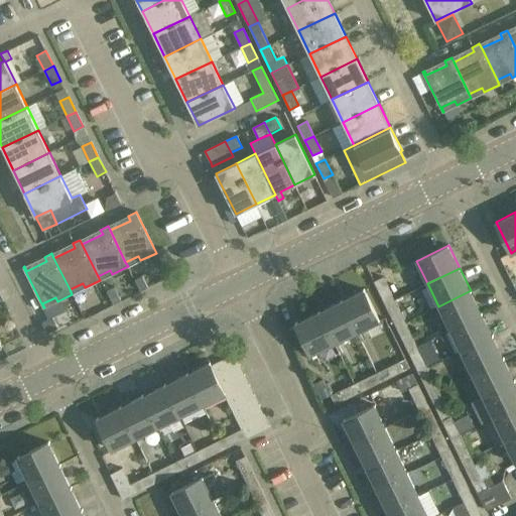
[(135,277),(141,290),(148,287),(142,274),(135,277)]
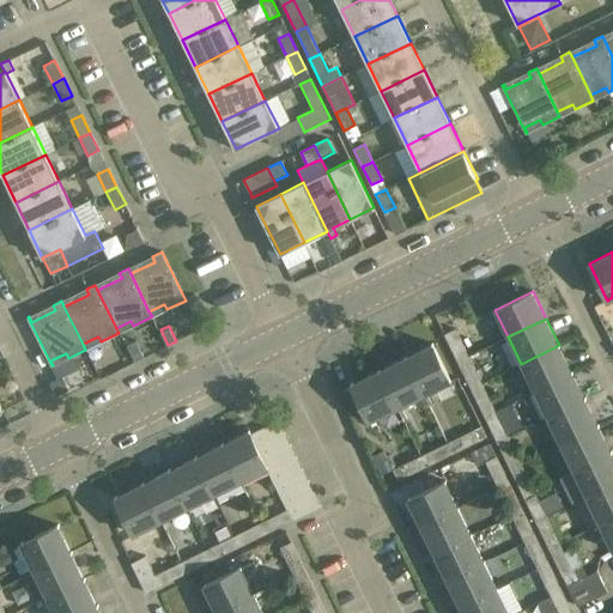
[(457,362),(468,357),(455,329),(444,334),(457,362)]
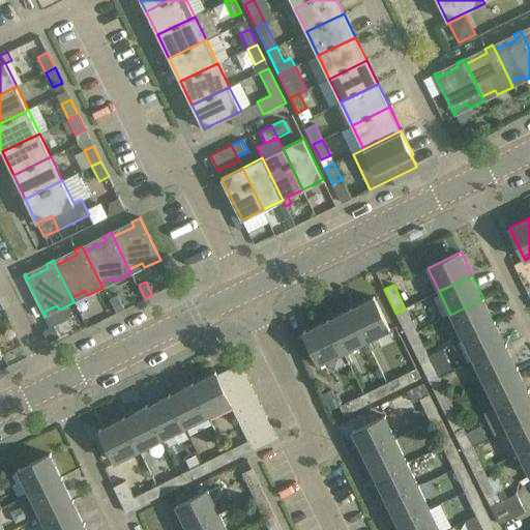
[(110,299),(116,313),(123,308),(117,295),(110,299)]
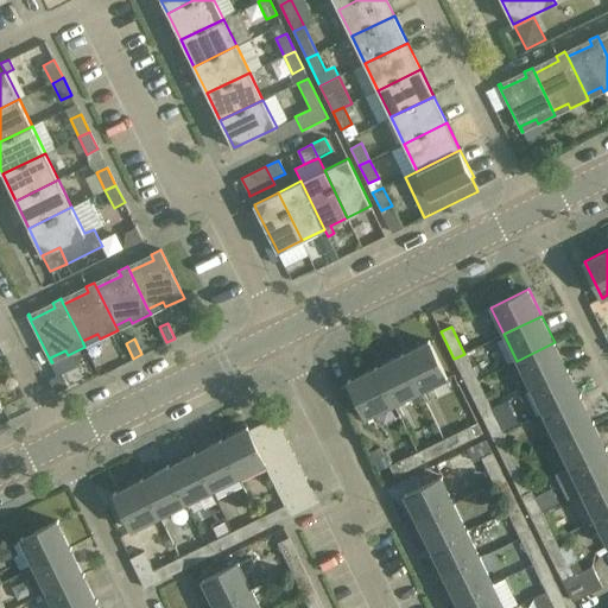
[(401,354),(419,392),(447,379),(429,341),(401,354)]
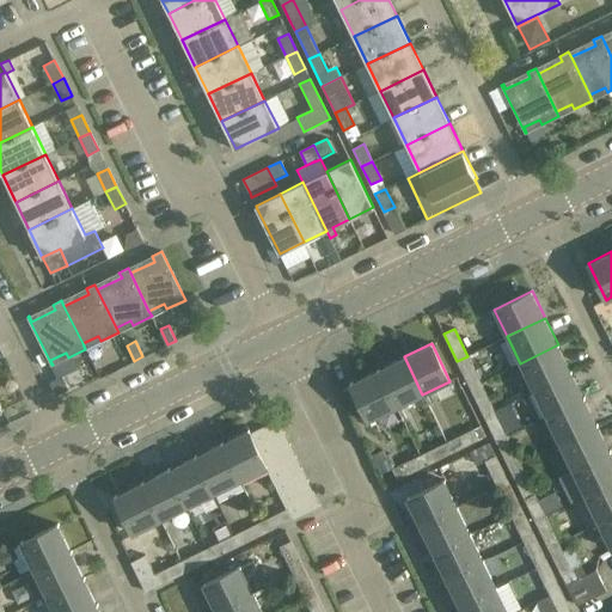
[(533,390),(571,372),(558,344),(520,363),(533,390)]
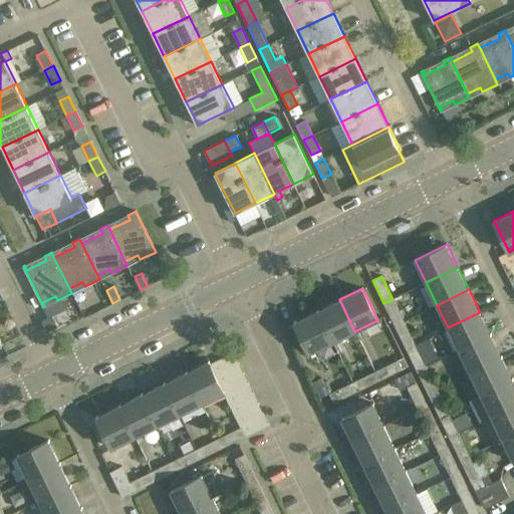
[(317,310),(332,342),(354,331),(339,299),(317,310)]
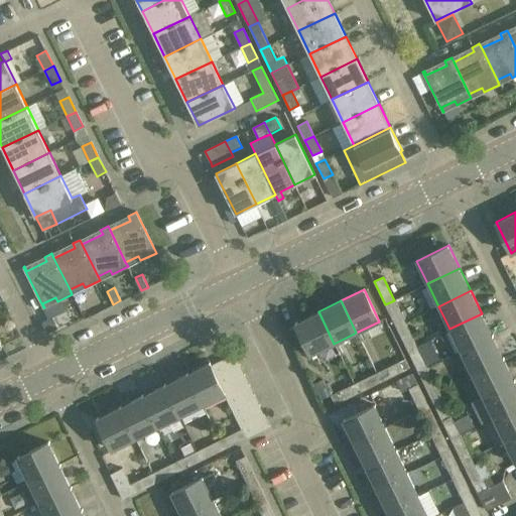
[(405,323),(394,300),(385,304),(396,327),(405,323)]
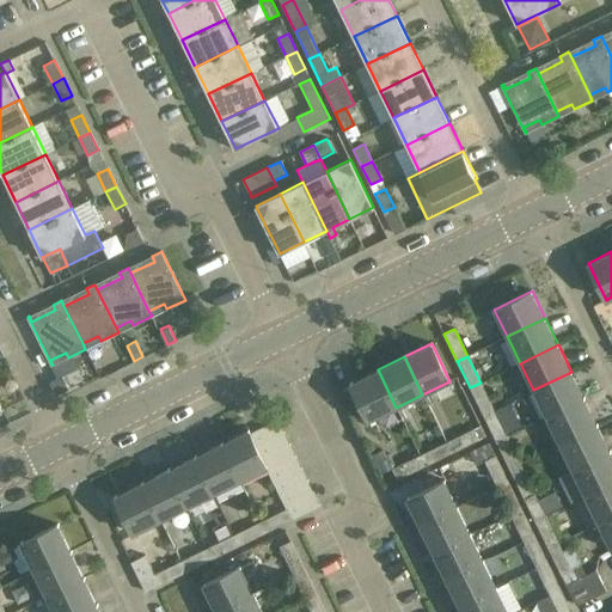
[(396,408),(378,369),(350,383),(368,421),(379,415),(396,408)]
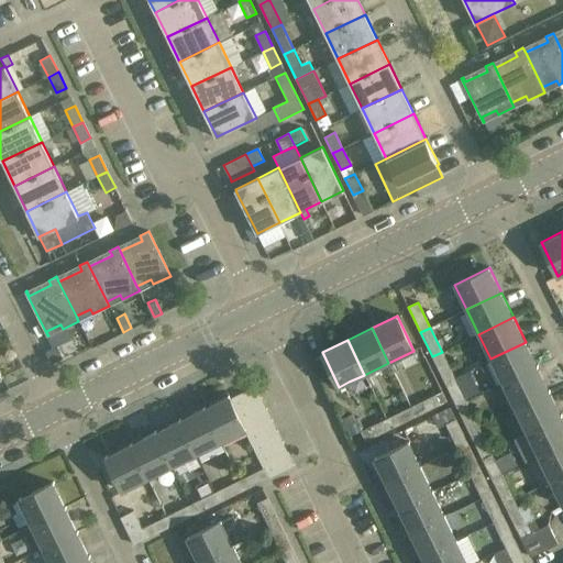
[(538,366),(526,342),(490,359),(503,383),(538,366)]
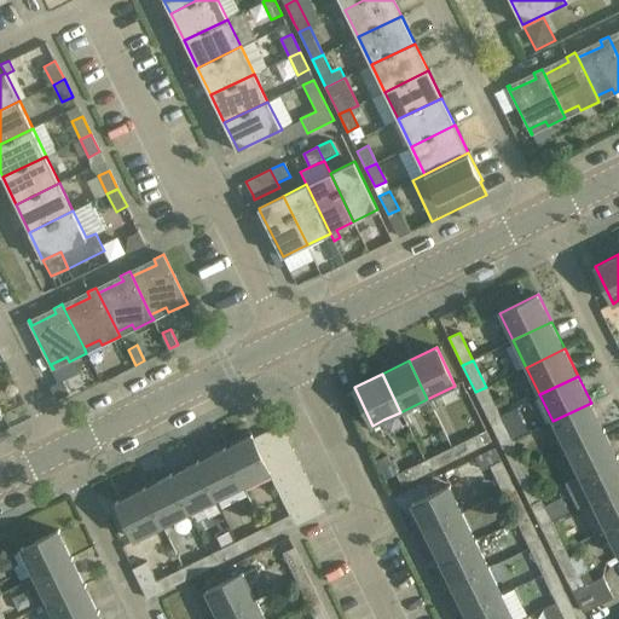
[(51,387),(57,400),(70,394),(63,381),(51,387)]
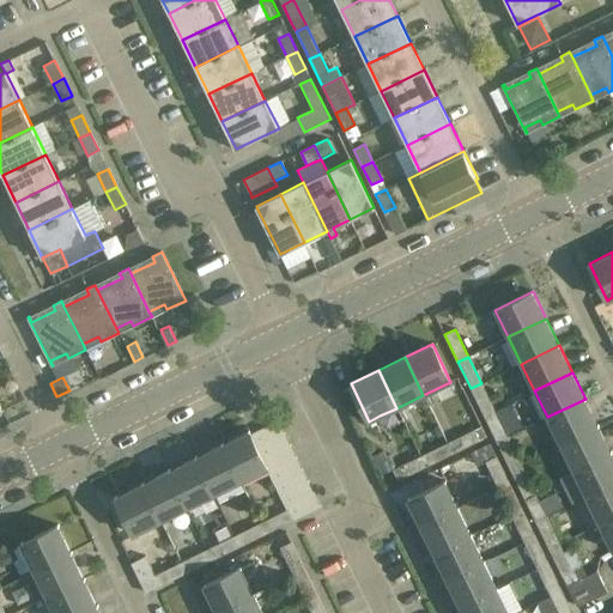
[(495,410),(481,383),(471,388),(484,416),(495,410)]
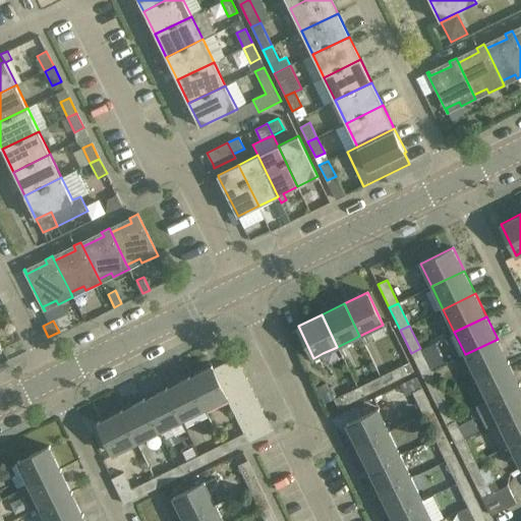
[(476,377),(508,361),(498,339),(465,354),(476,377)]
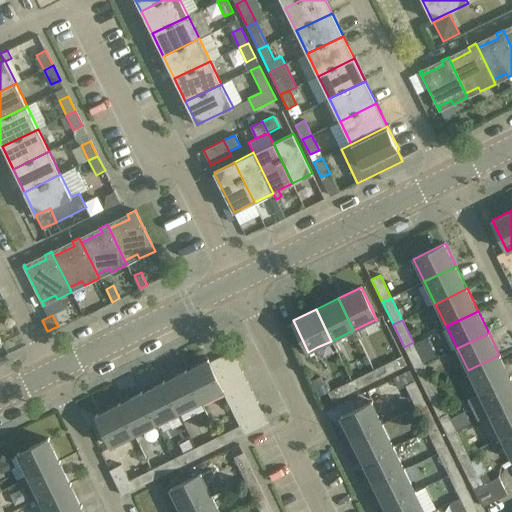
[(424,365),(413,342),(404,347),(412,362),(415,369),(424,365)]
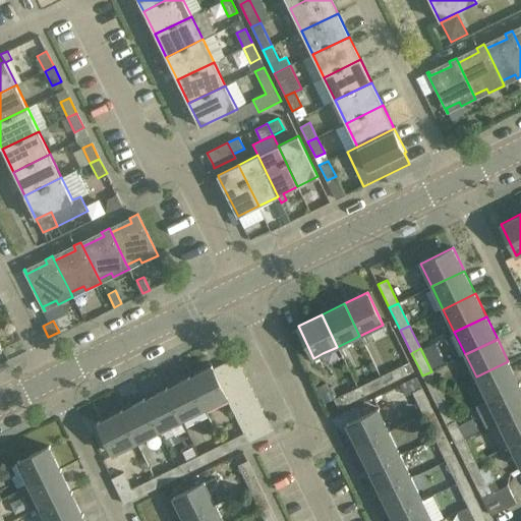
[(214,368),(219,380),(241,368),(236,357),(214,368)]
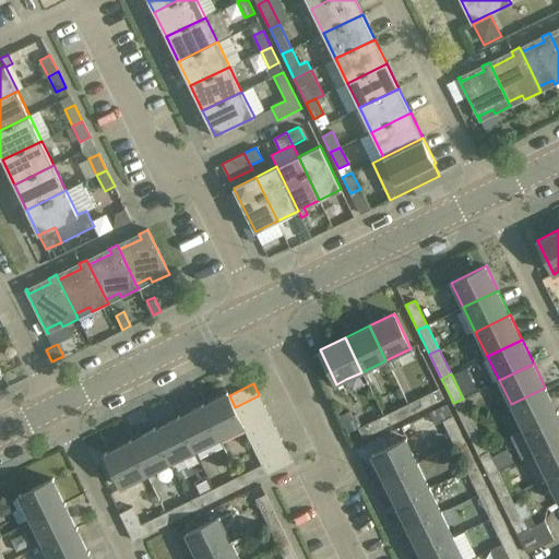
[(523,429),(557,412),(545,388),(511,404),(523,429)]
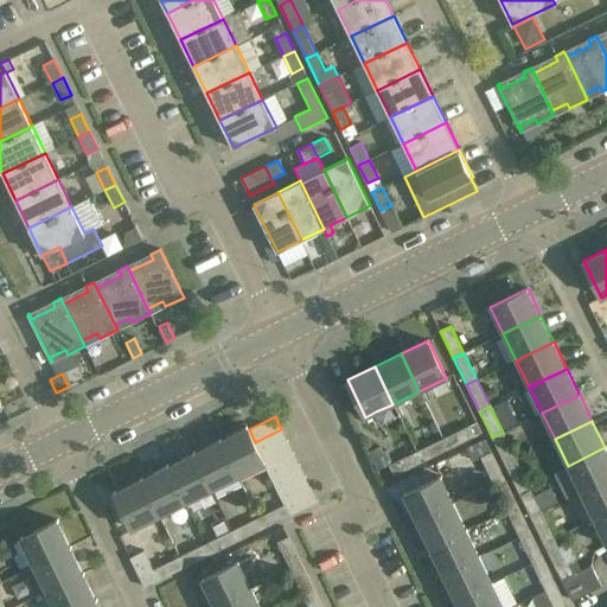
[(266,464),(261,454),(255,442),(249,429),(248,429),(247,426),(219,440),(238,477),(266,464)]
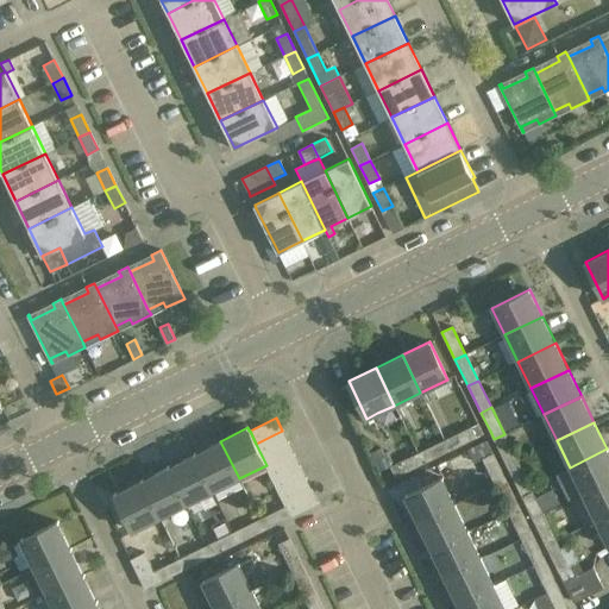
[(444,440),(449,451),(476,438),(471,427),(444,440)]
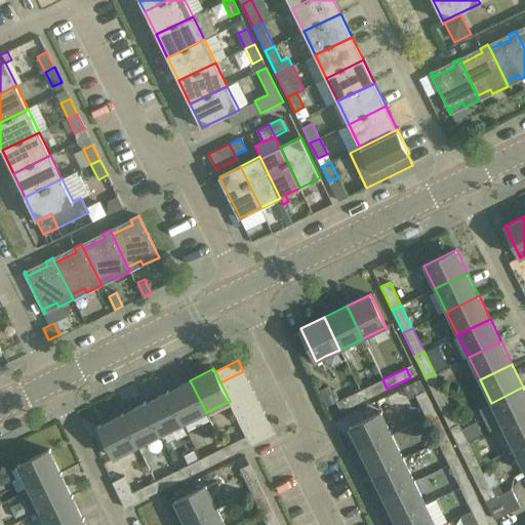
[(226,393),(248,381),(243,371),(220,382),(226,393)]
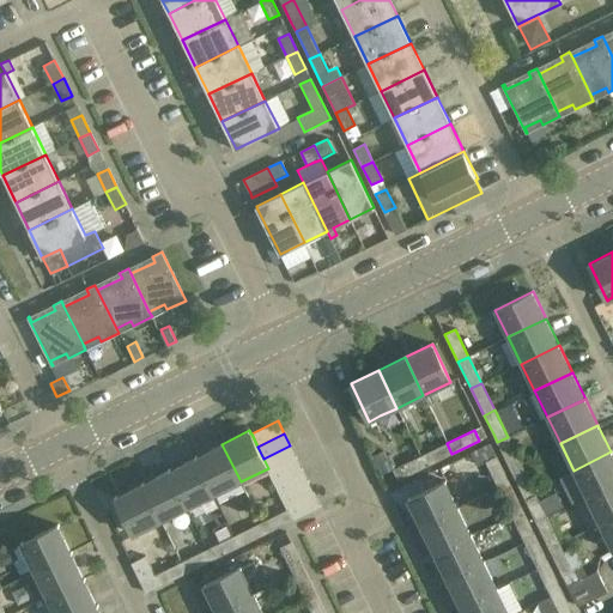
[(510,468),(521,463),(508,437),(497,442),(510,468)]
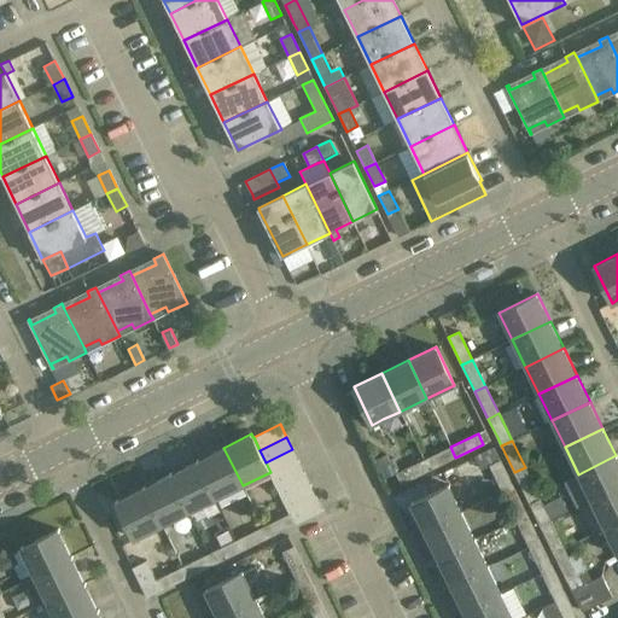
[(455,458),(450,447),(424,460),(429,471),(455,458)]
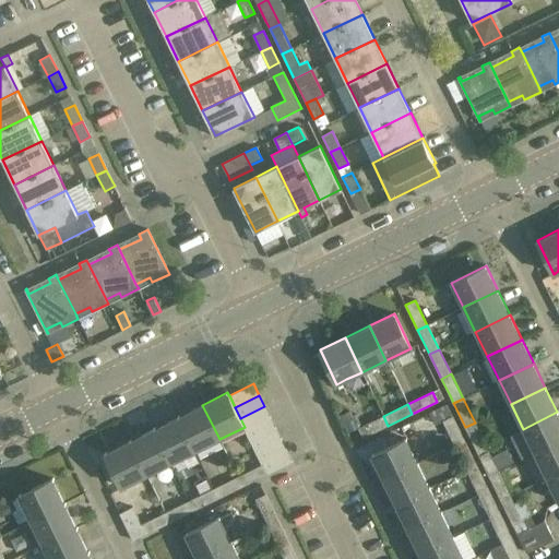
[(178,417),(194,451),(219,439),(202,405),(178,417)]
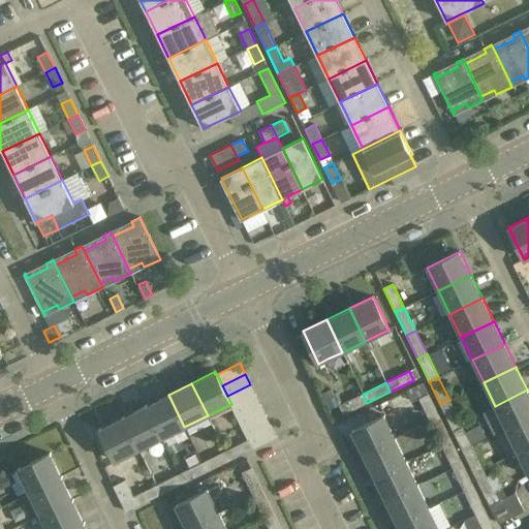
[(232,406),(255,395),(250,384),(227,396),(231,404),(232,406)]
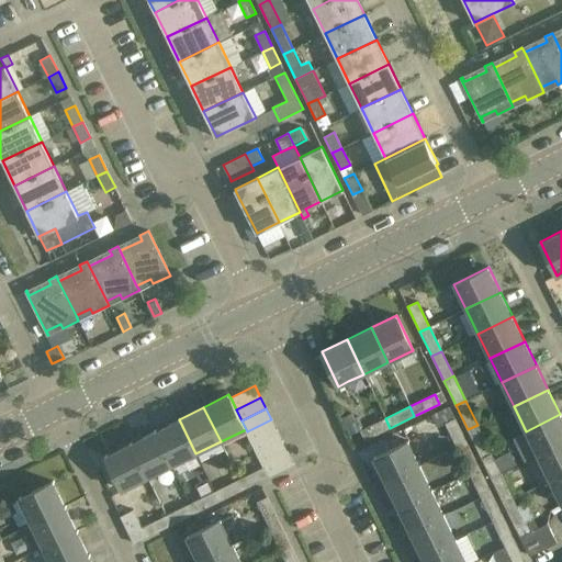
[(561,444),(561,417),(560,414),(526,431),(538,456),(561,444)]
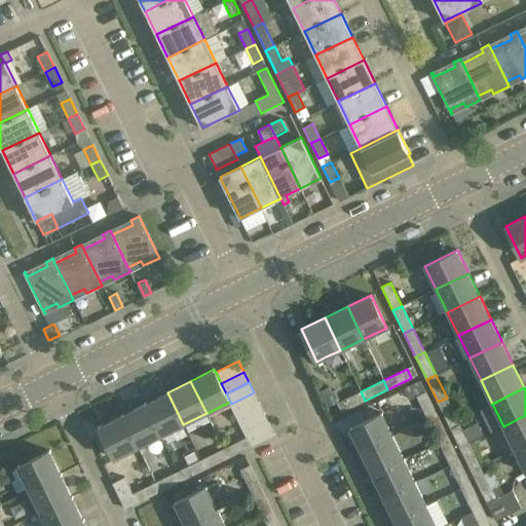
[(334,390),(321,398),(326,408),(337,403),(339,402),(334,390)]
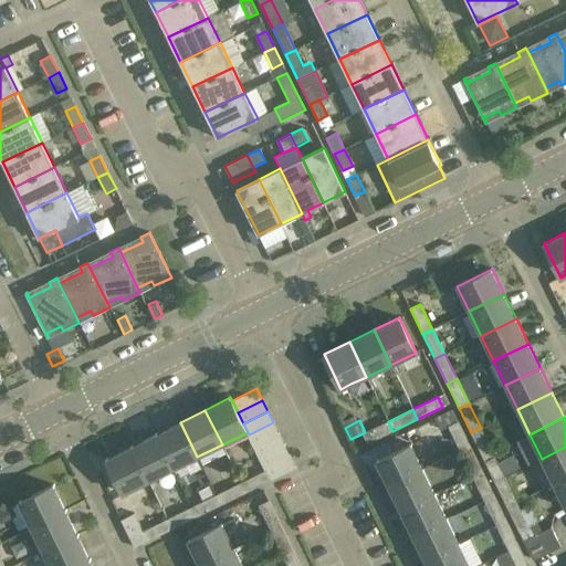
[(367,443),(392,431),(388,421),(365,432),(363,433),(367,443)]
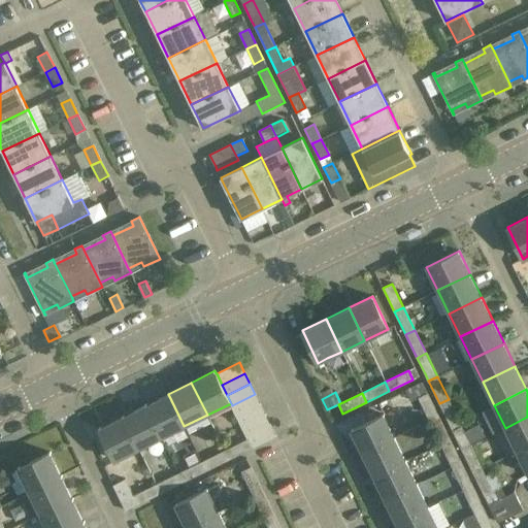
[(429,421),(438,417),(427,393),(418,397),(429,421)]
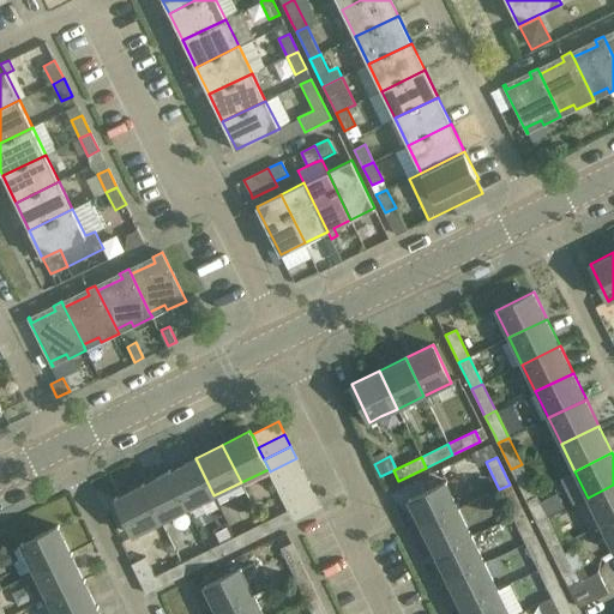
[(214,495),(196,458),(169,471),(187,509),(214,495)]
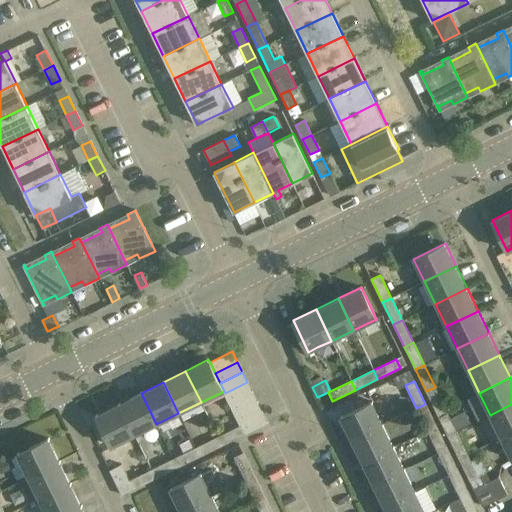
[(230,403),(252,392),(247,382),(225,393),(230,403)]
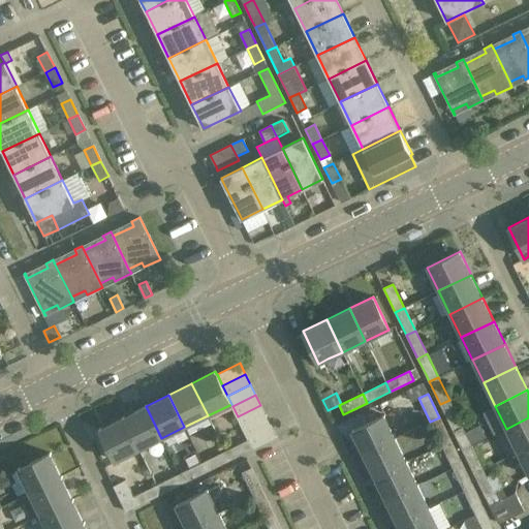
[(452,427),(461,423),(449,400),(440,404),(452,427)]
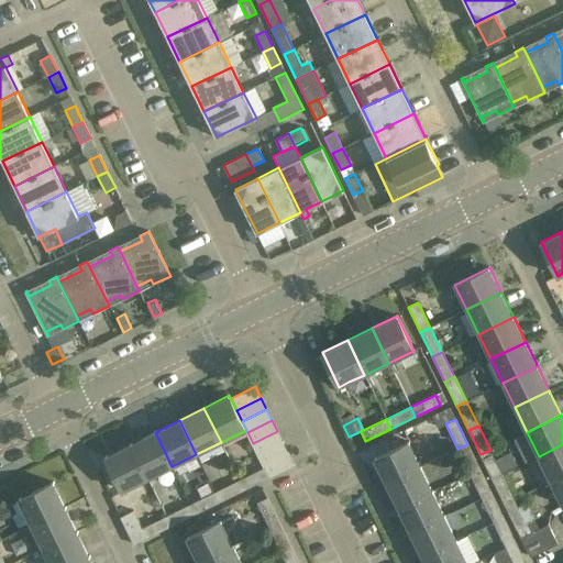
[(283,442),(277,431),(253,443),(258,455),(283,442)]
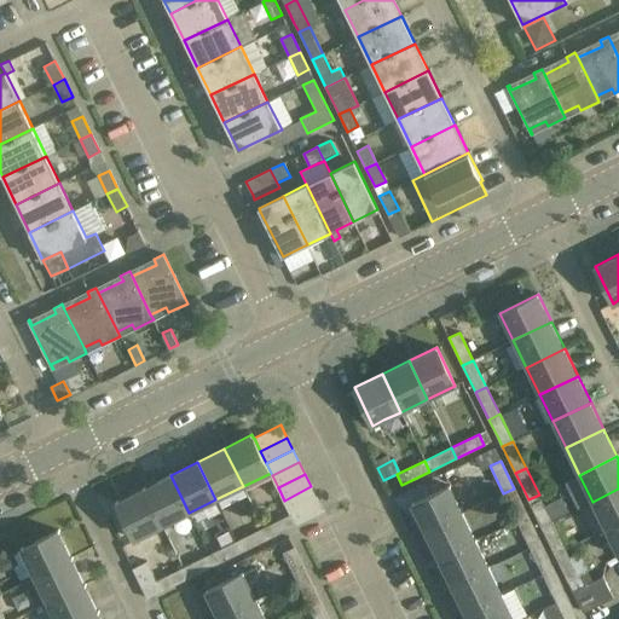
[(189,513),(171,475),(143,489),(162,526),(189,513)]
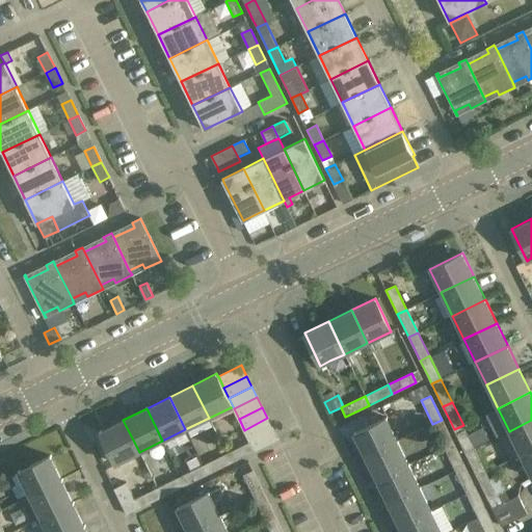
[(272,429),(267,418),(244,430),(249,441),(272,429)]
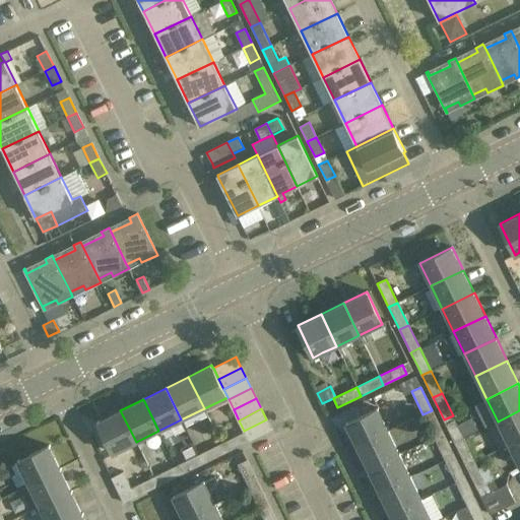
[(358,447),(389,432),(378,408),(345,424),(358,447)]
